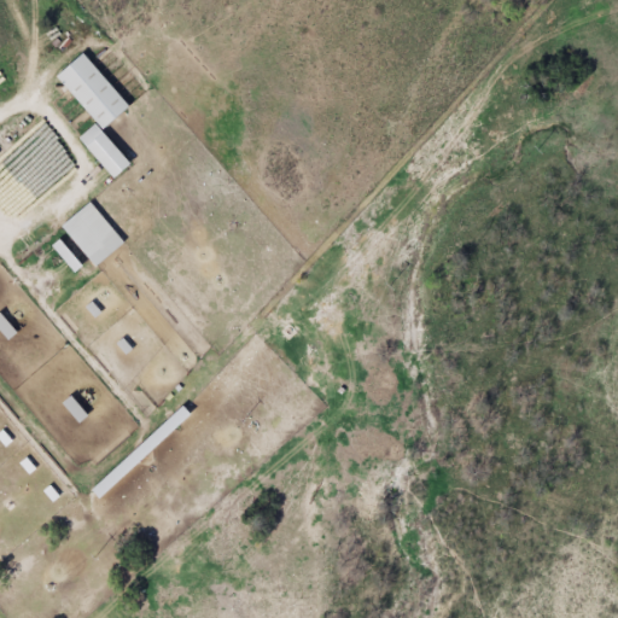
[(58,76),(85,53),(132,106),(105,129),(58,76)]
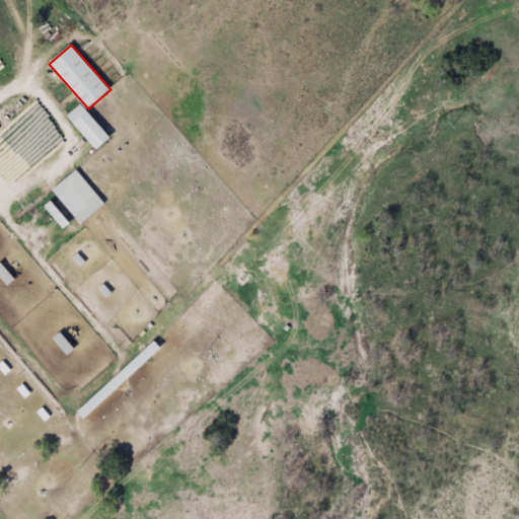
[(99,149),(66,116),(79,102),(113,136),(99,149)]
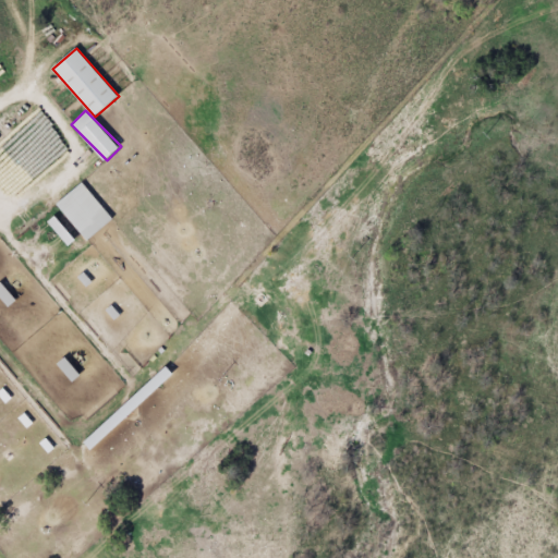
[(113,218),(88,240),(57,204),(82,182),(113,218)]
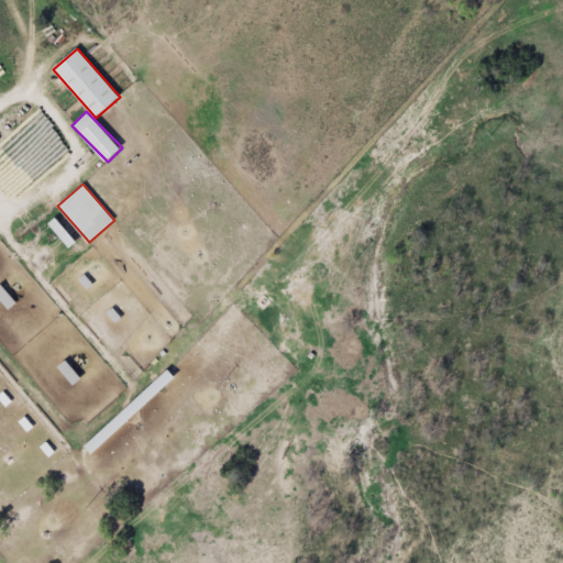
[(75,384),(61,366),(67,362),(80,378),(75,384)]
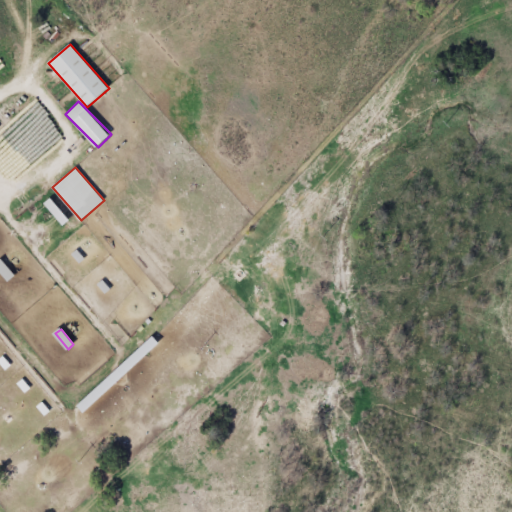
[(77,405),(154,336),(162,344),(85,414),(77,405)]
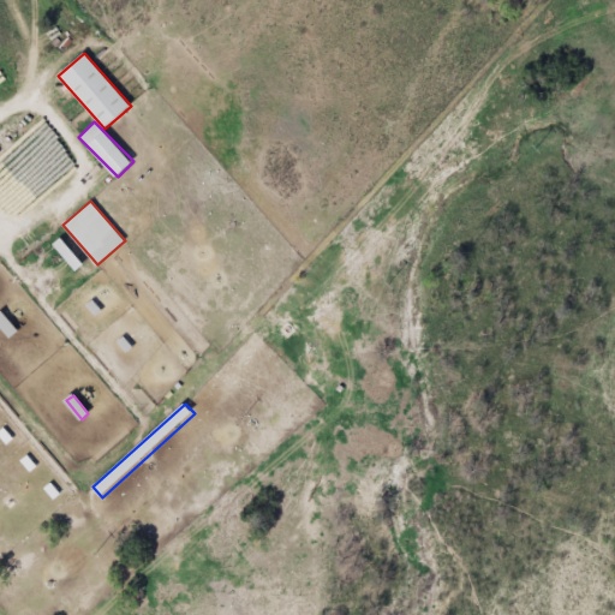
All buildings are outlined.
